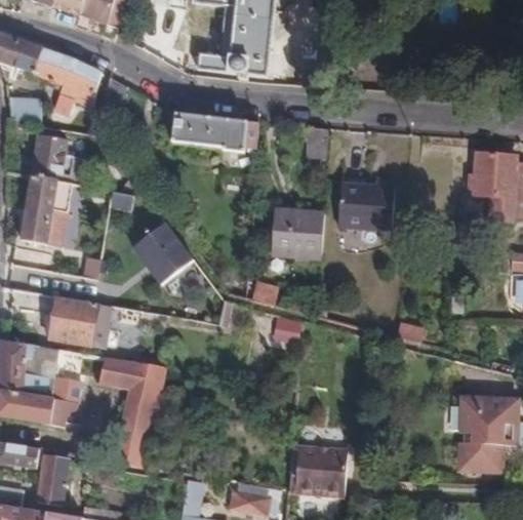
[(78,15),(82,0),(54,0),(52,7),(78,15)]
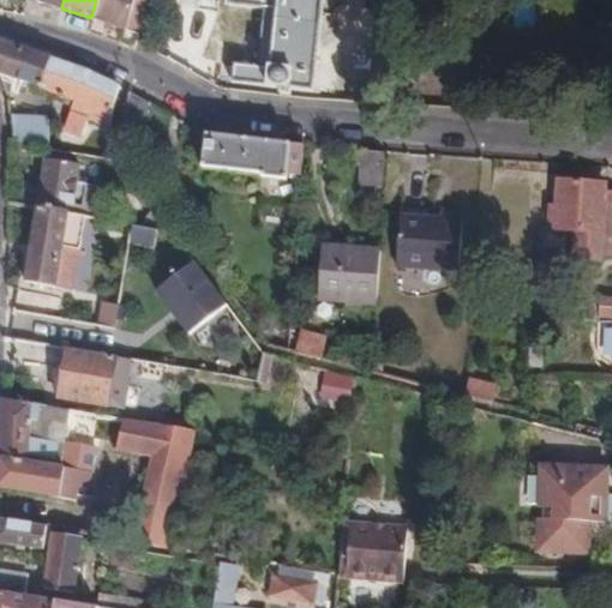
[(96,0),(91,18),(123,28),(118,40),(131,44),(135,37),(143,8),(141,7),(143,0),(96,0)]
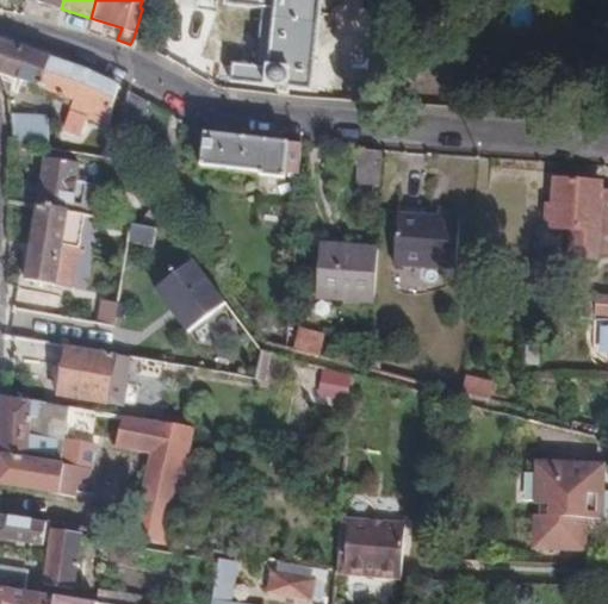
[(297,83),(316,85),(322,0),(229,0),(229,2),(264,4),(260,62),(237,61),(236,79),(285,82),(284,89),(296,89),(297,83)]
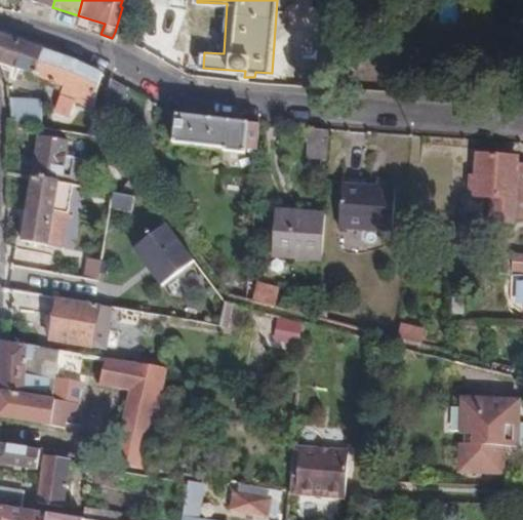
[(74,97),(92,106),(94,90),(101,71),(71,55),(0,31),(0,58),(64,81),(54,105),(69,110),(74,97)]
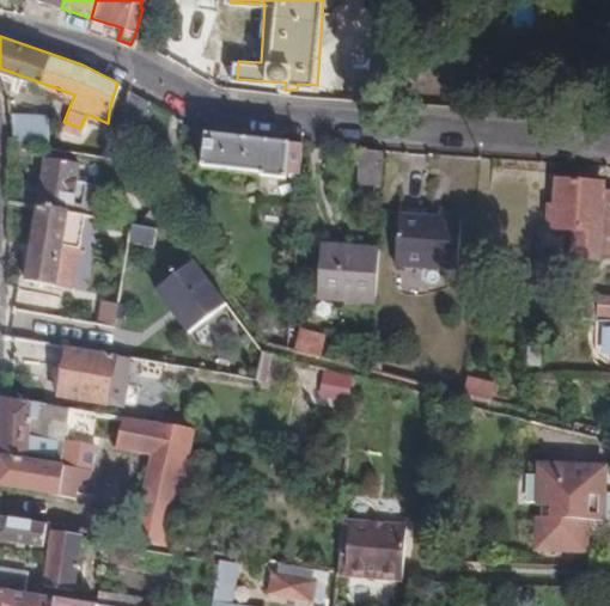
[(140,136),(150,101),(128,89),(116,128),(140,136)]
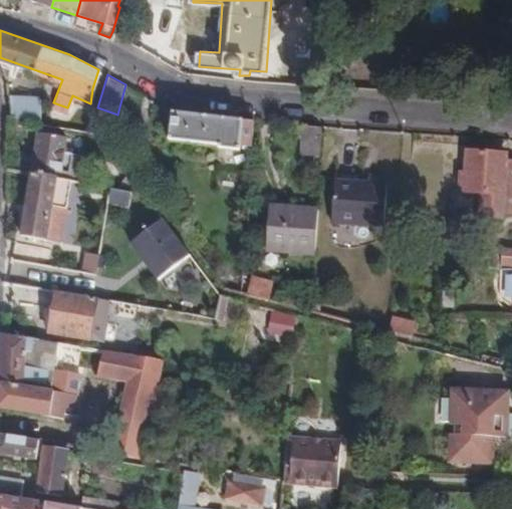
[(34,94),(6,98),(8,115),(36,112),(34,94)]
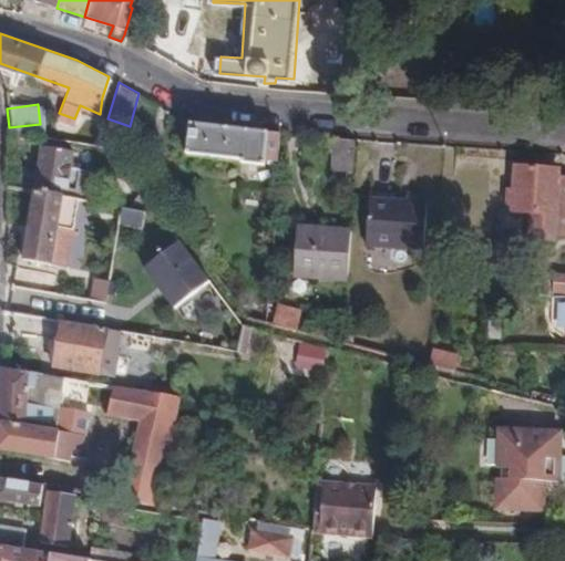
[(279,151),(283,126),(191,120),(187,149),(233,153),(232,156),(254,158),(255,149),(279,151)]
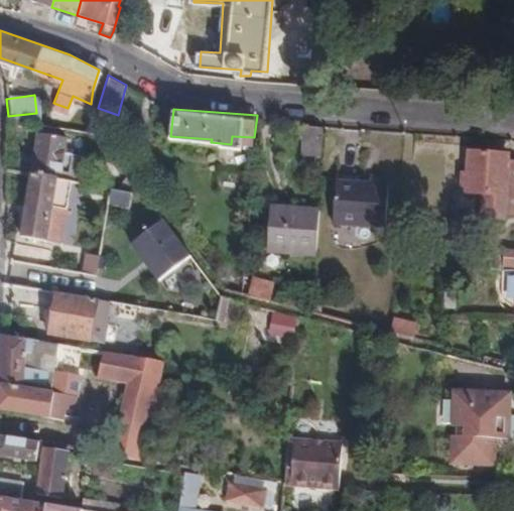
[(323,150),(325,121),(304,119),(302,148),(323,150)]
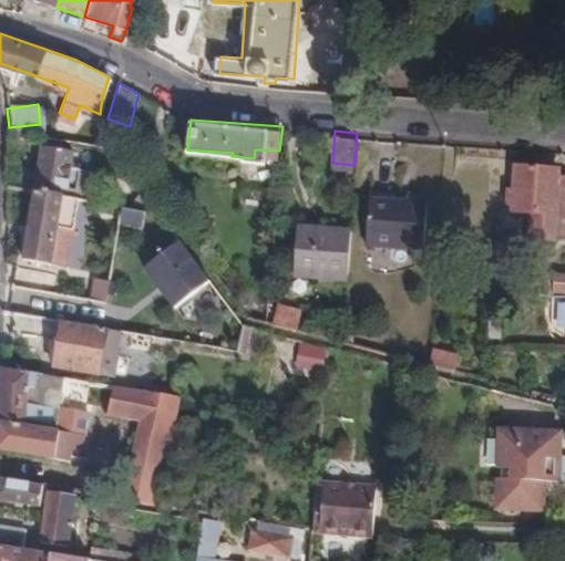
[(75,196),(90,198),(93,173),(89,166),(67,164),(69,148),(38,144),(31,188),(32,189),(63,194),(75,196)]
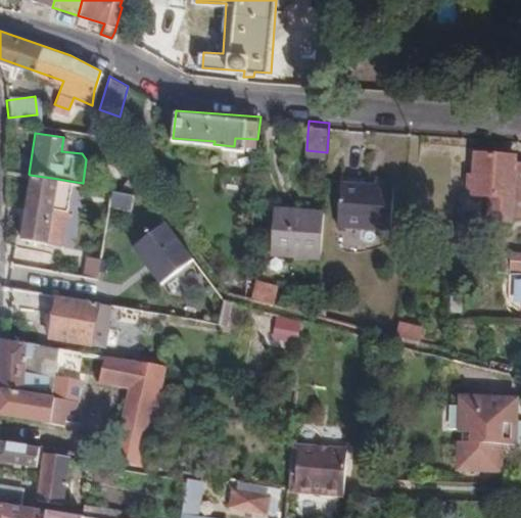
[(516,153),(478,149),(475,177),(467,177),(467,182),(473,183),(473,188),(489,190),(488,214),(511,216),(512,208),(520,209),(520,158),(515,158),(516,153)]
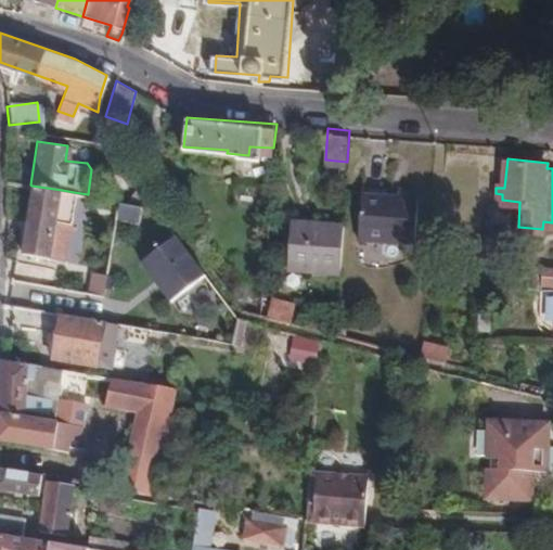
[(31,186),(30,184),(21,253),(63,258),(68,219),(58,218),(62,190),(31,186)]
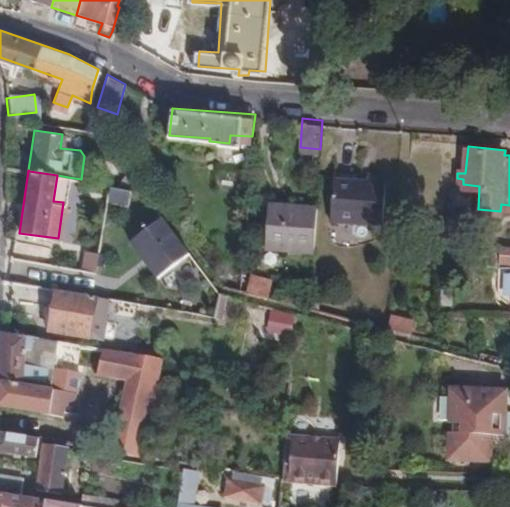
[(386,173),(367,171),(366,181),(356,180),(357,177),(334,175),(330,216),(381,221),(386,173)]
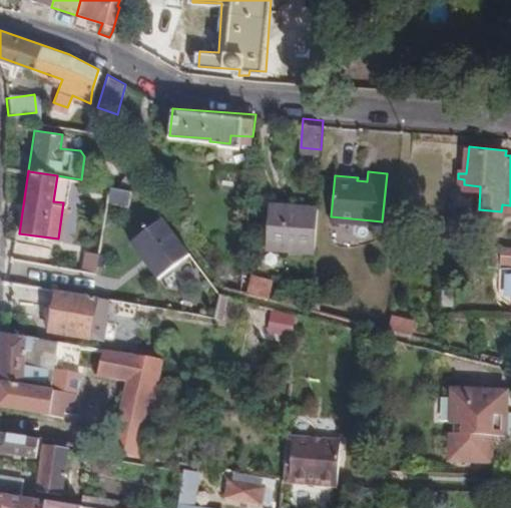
[(63,202),(68,177),(57,175),(53,201),(63,202)]
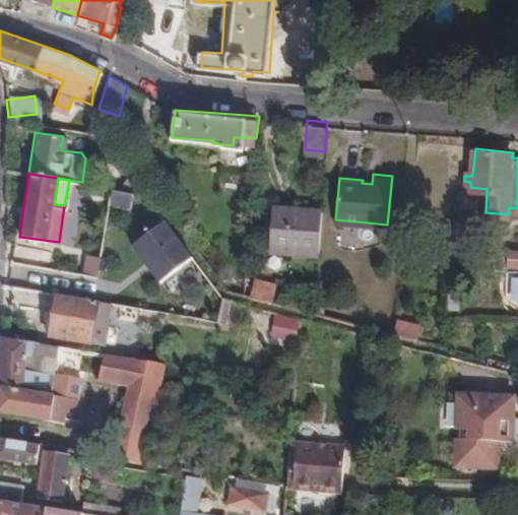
[(107,201),(128,204),(130,189),(109,186),(107,201)]
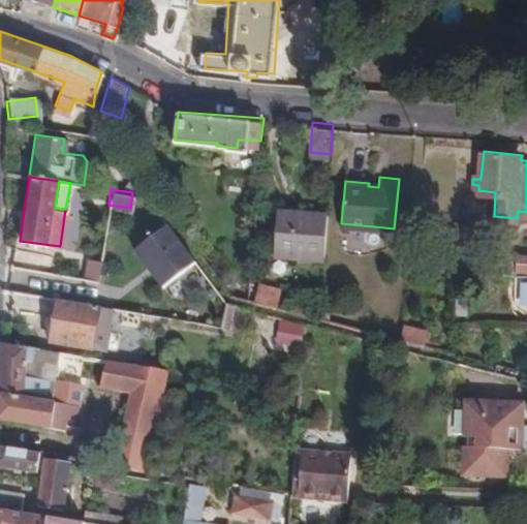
[(276,241),(323,245),(327,201),(279,195),(276,241)]
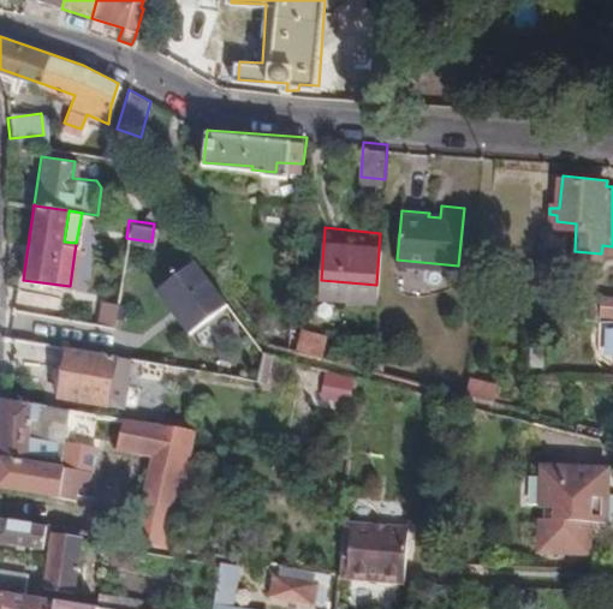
[(153,287),(184,327),(221,298),(190,258),(153,287)]
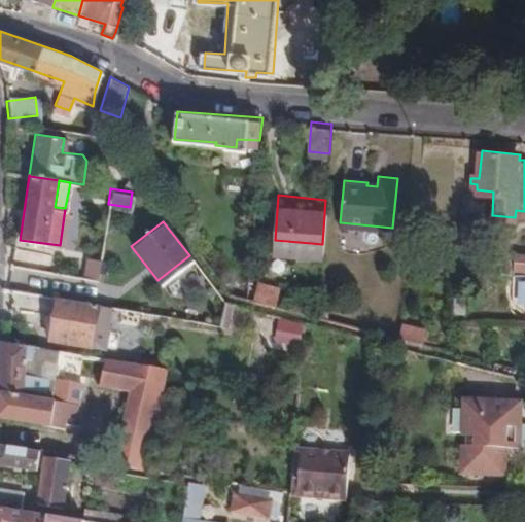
[(517,257),(516,268),(524,268),(524,253),(517,253),(517,257)]
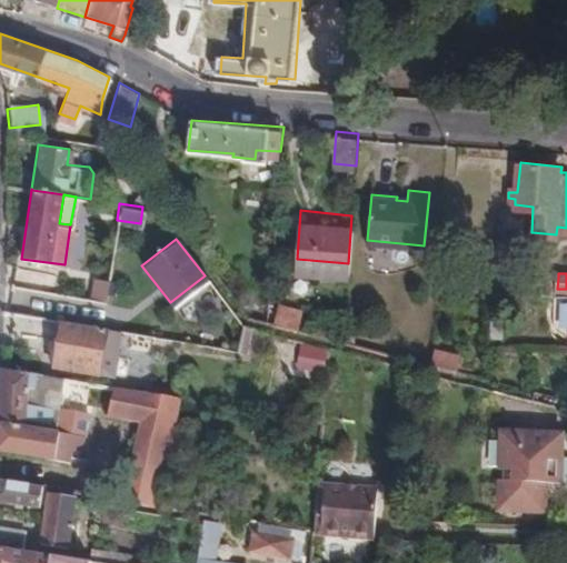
[(89,298),(103,300),(107,278),(92,275),(89,298)]
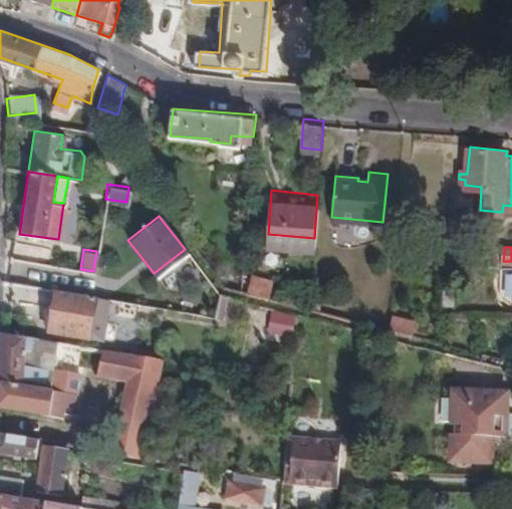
[(488,264),(504,265),(503,261),(504,251),(488,250),(488,264)]
